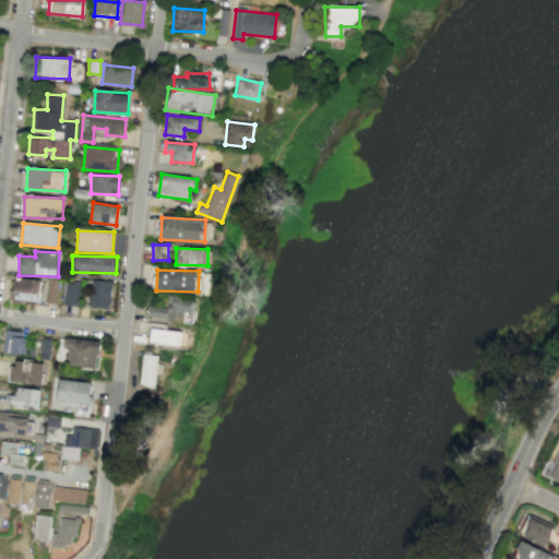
[(12,299),(37,301),(39,280),(14,277),(12,299)]
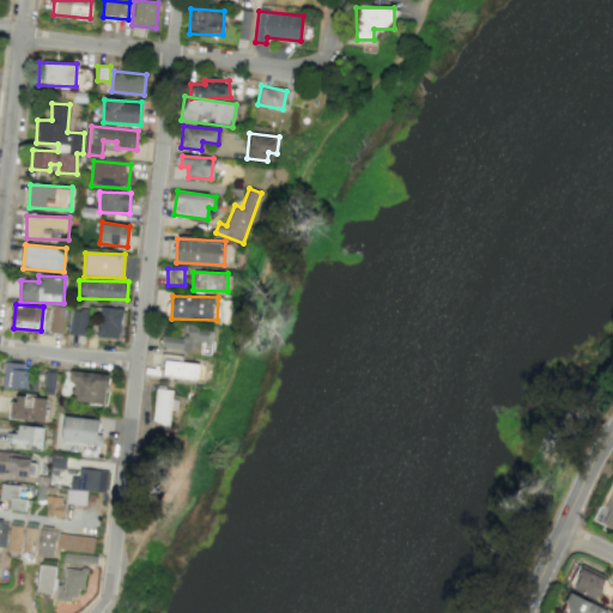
[(64,308),(54,307),(49,332),(60,333),(64,308)]
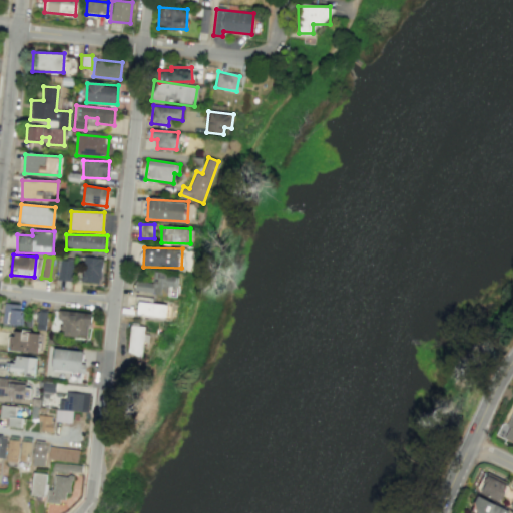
[(80,282),(99,284),(102,259),(83,257),(80,282)]
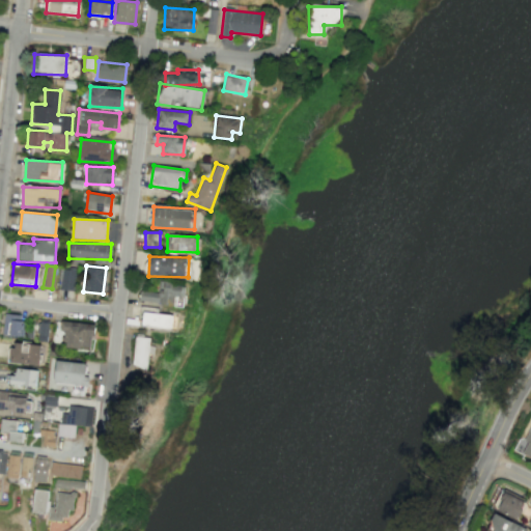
[(76,270),(61,269),(60,289),(75,290),(76,270)]
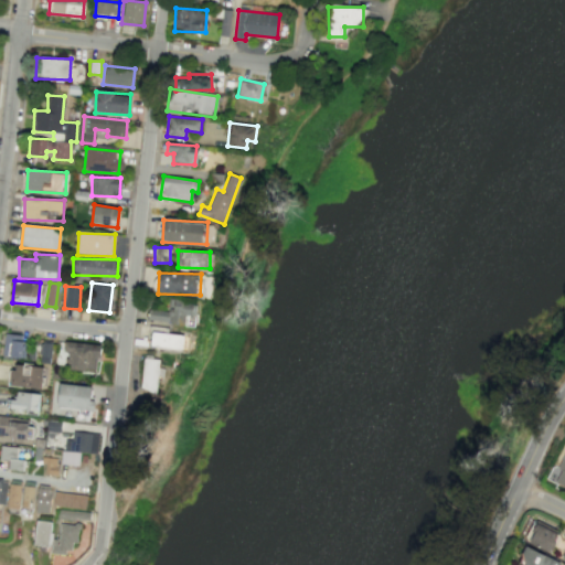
[(193,316),(195,304),(170,299),(168,311),(149,309),(148,320),(185,326),(188,315),(193,316)]
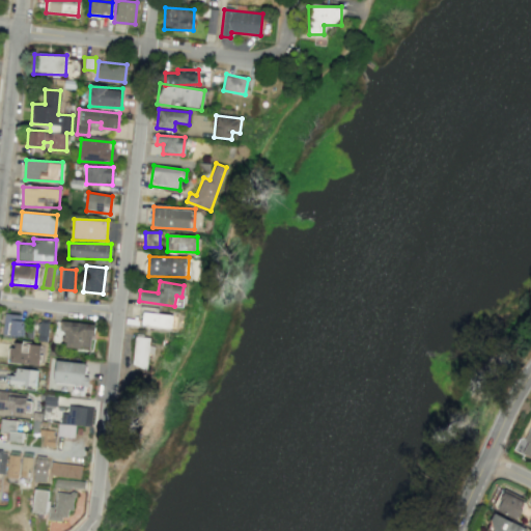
[(173,328),(173,314),(142,312),(141,326),(173,328)]
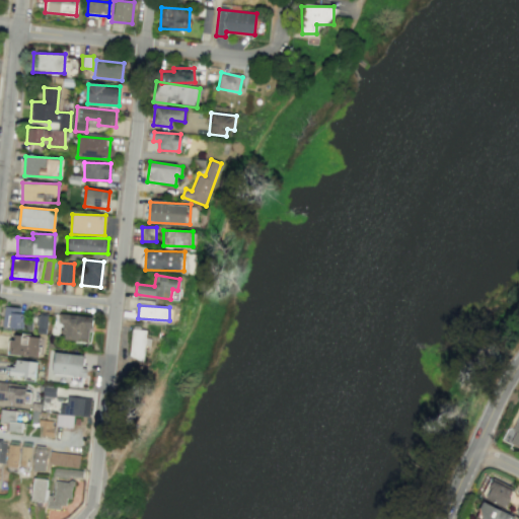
[(23,328),(24,308),(3,307),(3,328),(23,328)]
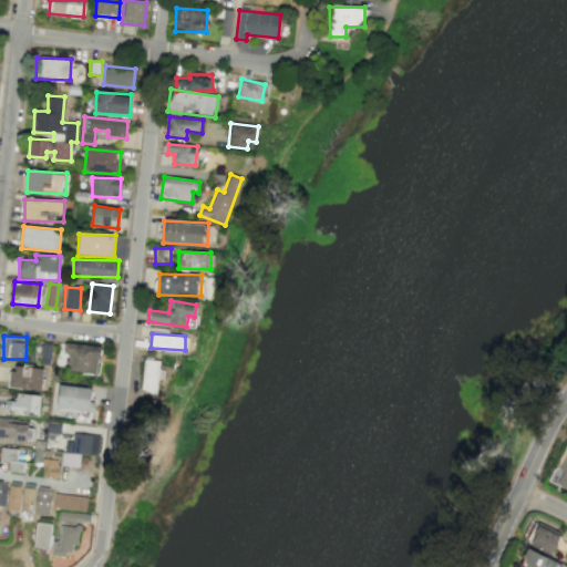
[(51,364),(52,344),(41,343),(40,363),(51,364)]
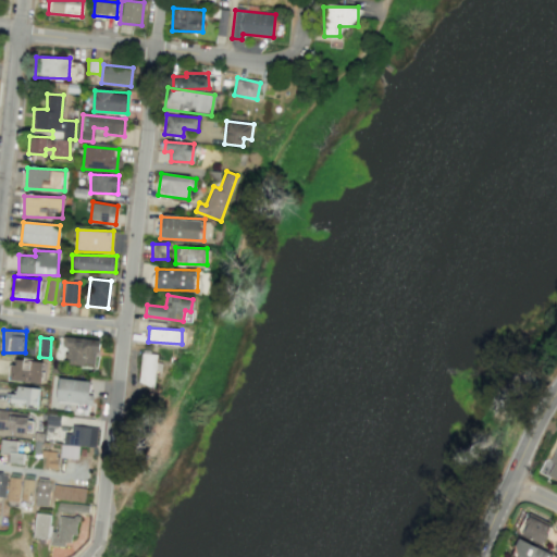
[(66,364),(96,367),(98,338),(63,337),(63,348),(67,348),(66,364)]
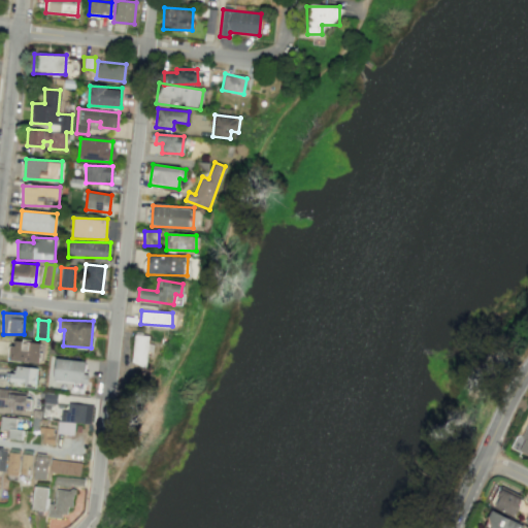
[(151,336),(136,335),(132,363),(146,368),(151,336)]
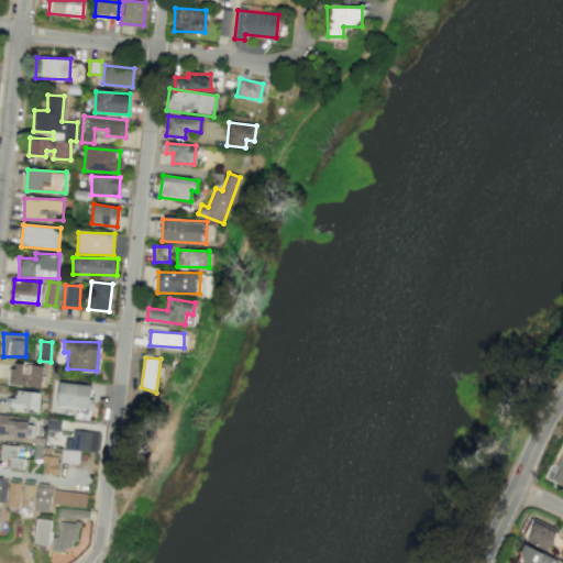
[(9,383),(41,388),(44,366),(12,362),(9,383)]
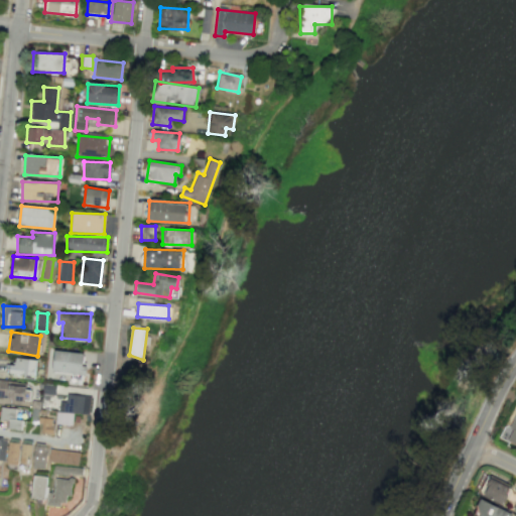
[(84,352),(53,351),(53,373),(87,374),(87,365),(84,365),(84,352)]
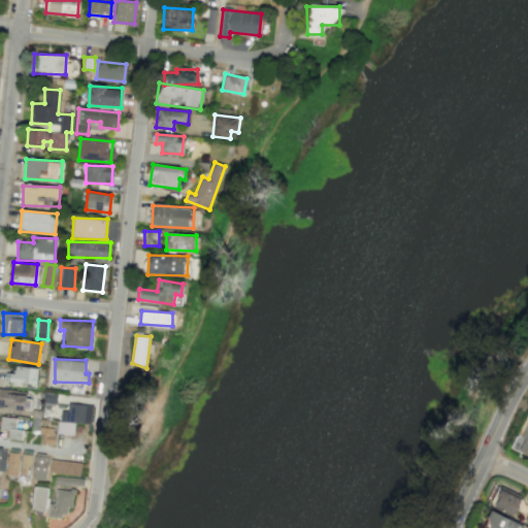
[(9,373),(8,382),(26,384),(26,385),(35,386),(37,368),(15,366),(14,373),(9,373)]
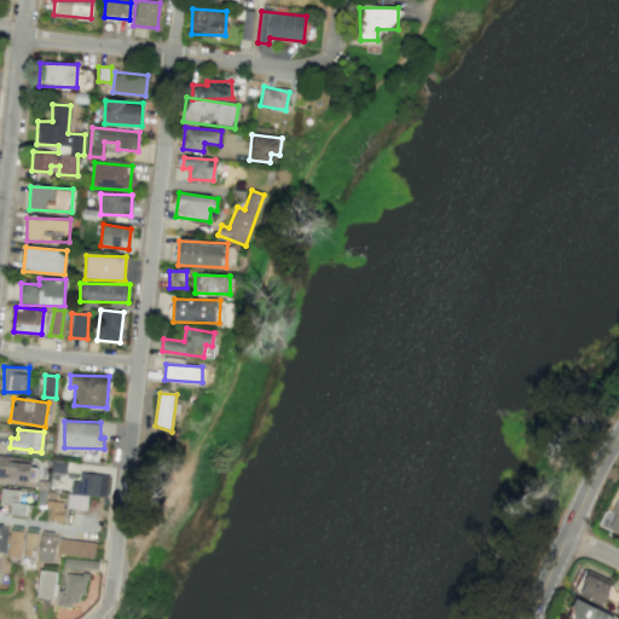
[(0,478),(36,480),(38,461),(0,458),(0,478)]
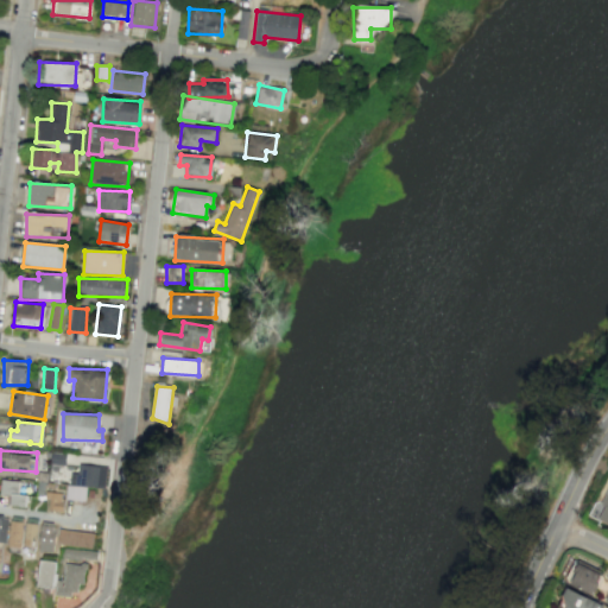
[(83,501),(86,486),(103,489),(107,468),(78,463),(77,474),(69,473),(65,499),(83,501)]
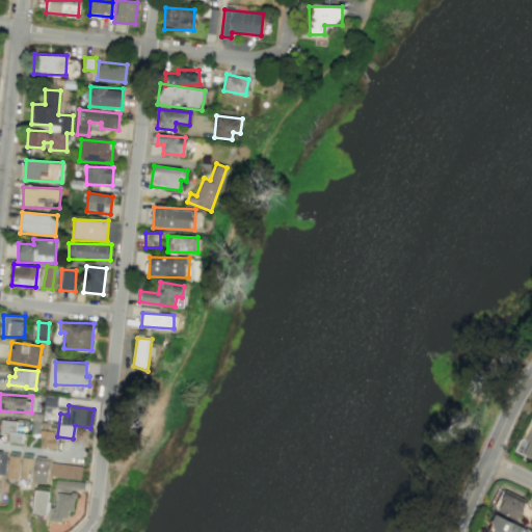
[(23,432),(16,432),(17,421),(0,420),(0,432),(8,433),(8,443),(23,443),(23,432)]
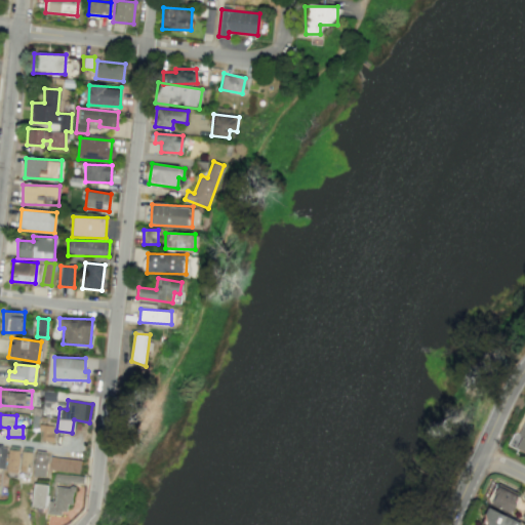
[(508,446),(524,452),(524,418),(519,434),(514,432),(508,446)]
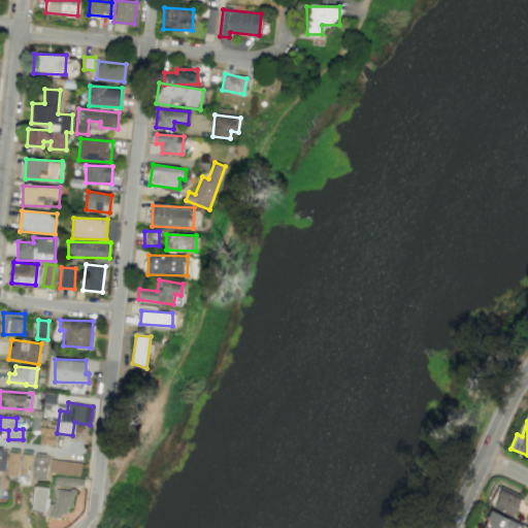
[(54,444),(55,428),(40,427),(39,443),(54,444)]
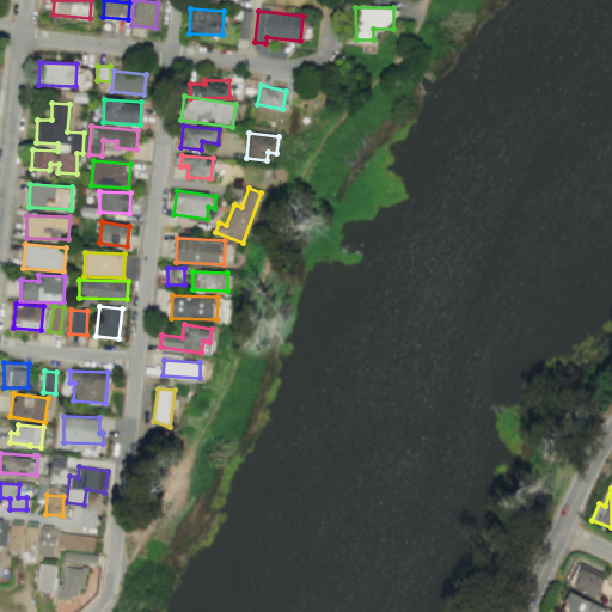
[(23,525),(10,524),(7,549),(20,551),(23,525)]
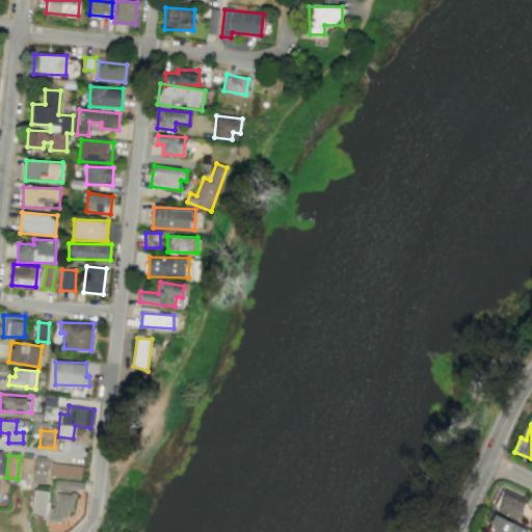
[(31,478),(32,458),(21,457),(20,478),(31,478)]
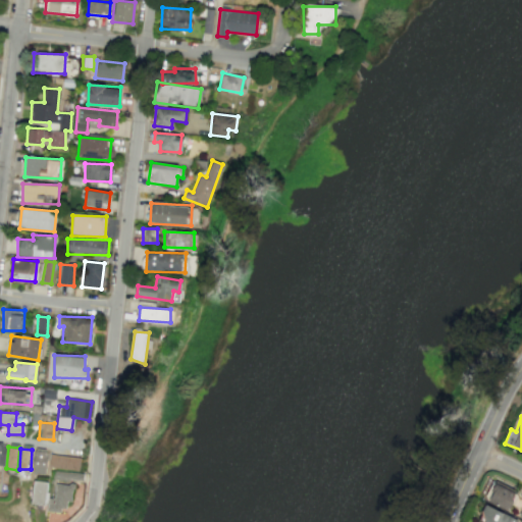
[(32,472),(45,474),(48,453),(35,452),(32,472)]
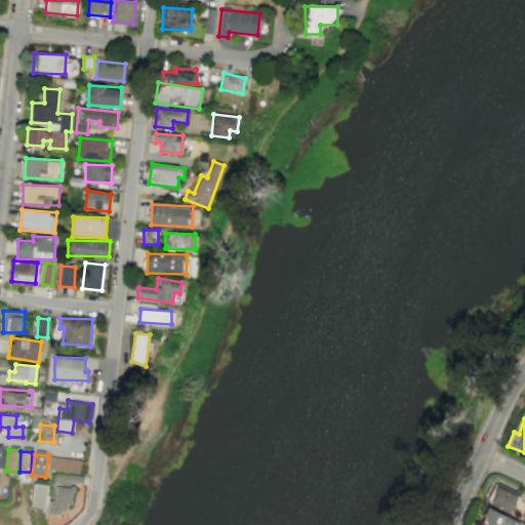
[(80,473),(80,459),(50,458),(49,471),(80,473)]
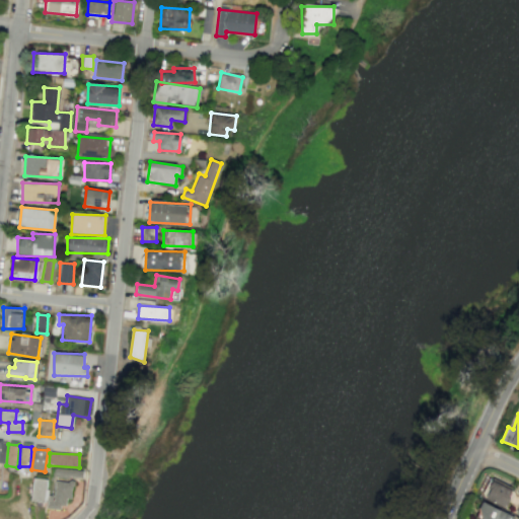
[(83,470),(55,469),(55,476),(82,477),(83,470)]
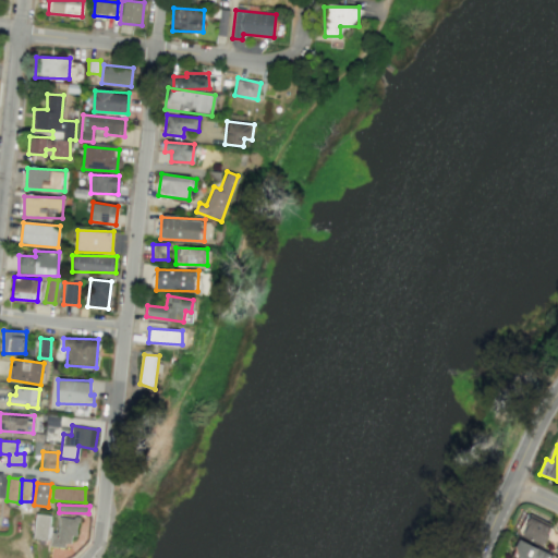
[(49,540),(50,516),(34,514),(33,540),(49,540)]
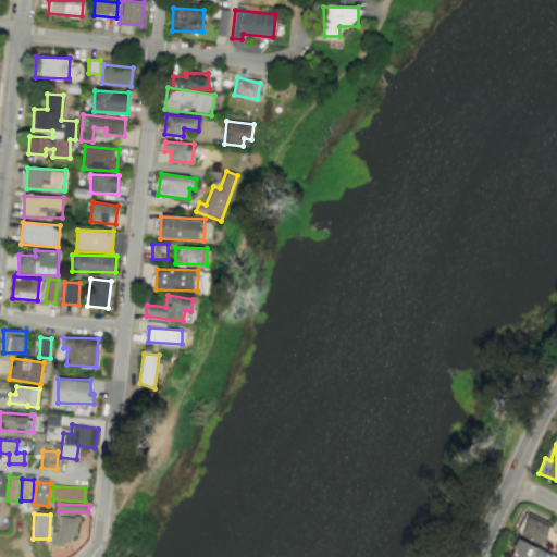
[(50,544),(73,546),(76,517),(59,516),(58,532),(51,532),(50,544)]
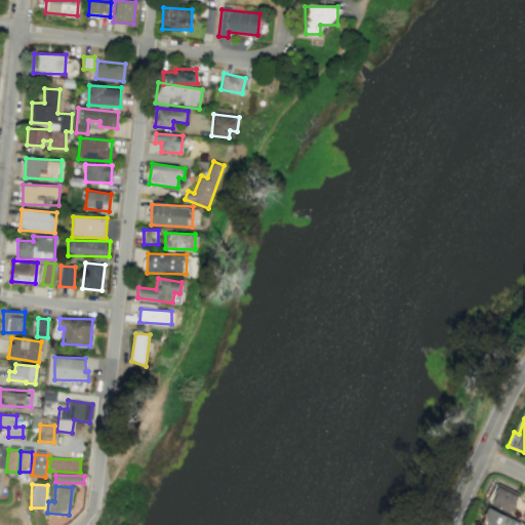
[(520,496),(499,487),(491,505),(512,514),(520,496)]
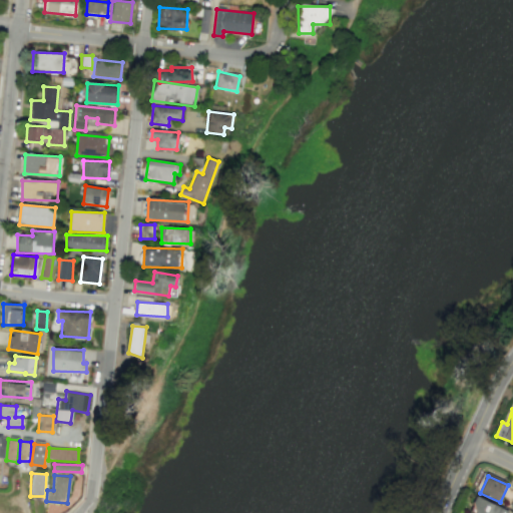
[(507,512),(509,511),(477,496),(469,512),(507,512)]
